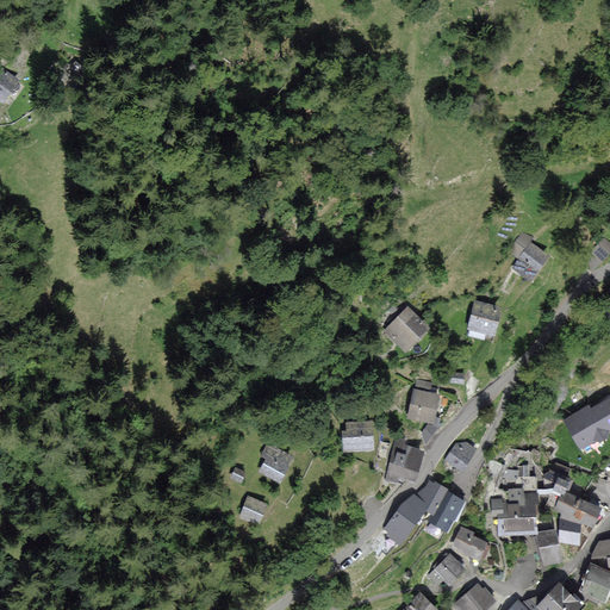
[(17,80),(0,68),(0,98),(2,100),(17,80)]
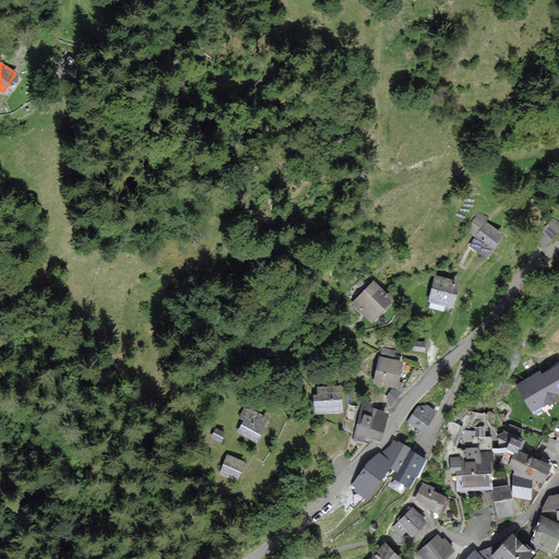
[(558,228),(558,226),(549,217),(530,238),(542,249),(558,228)]
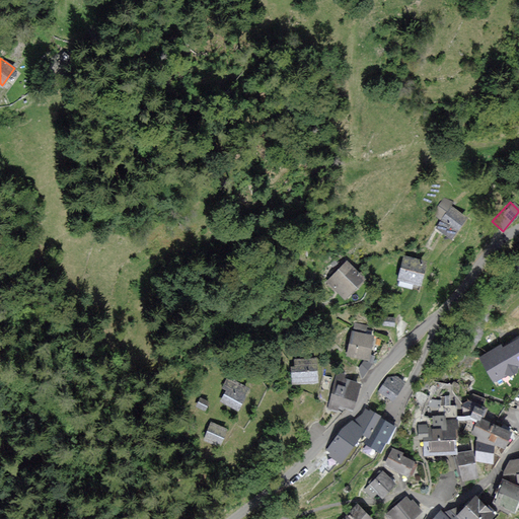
[(466,218),(452,208),(439,227),(452,236),(466,218)]
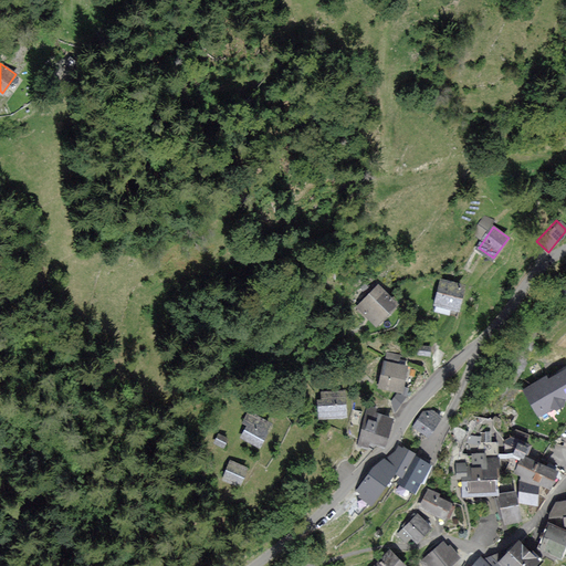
[(464,285),(442,280),(436,304),(458,310),(464,285)]
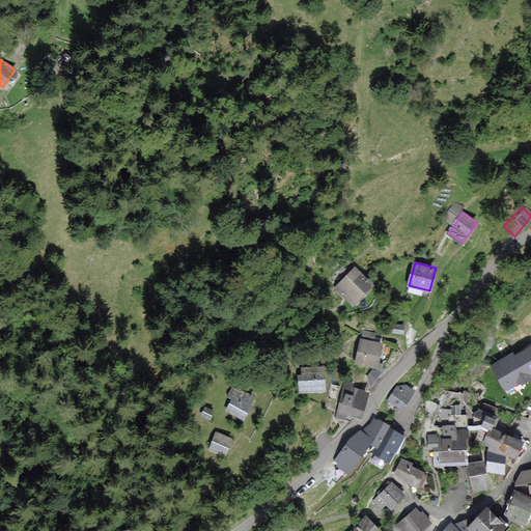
[(372,285),(356,270),(337,288),(354,305),(372,285)]
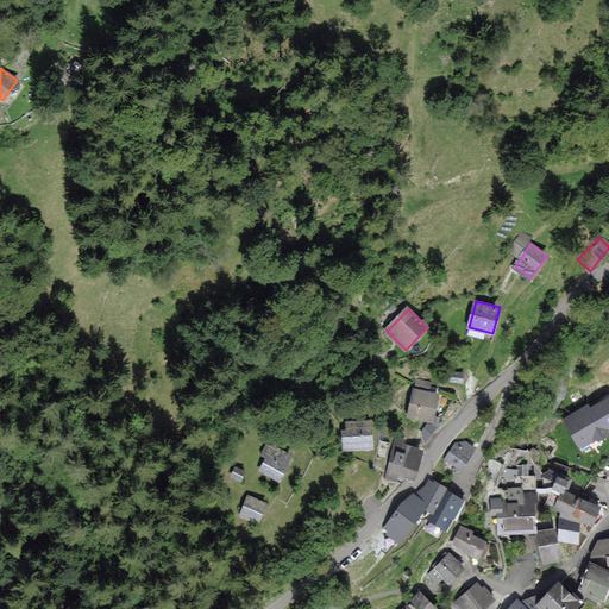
[(438,394),(415,389),(409,416),(432,421),(438,394)]
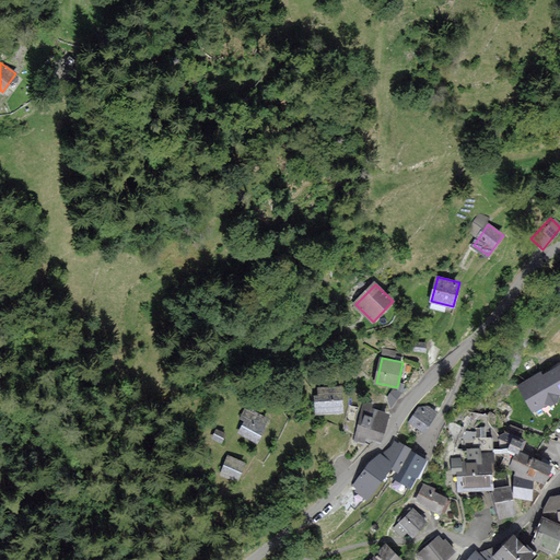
[(540,374),(520,386),(534,410),(559,394),(559,368),(543,378),(540,374)]
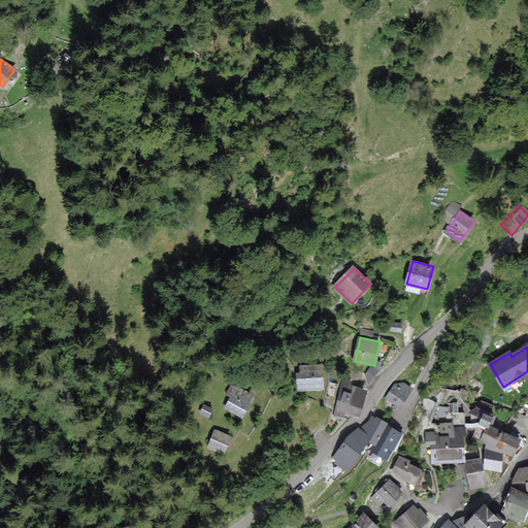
[(322,365),(301,366),(302,373),(297,374),(298,389),(323,387),(322,365)]
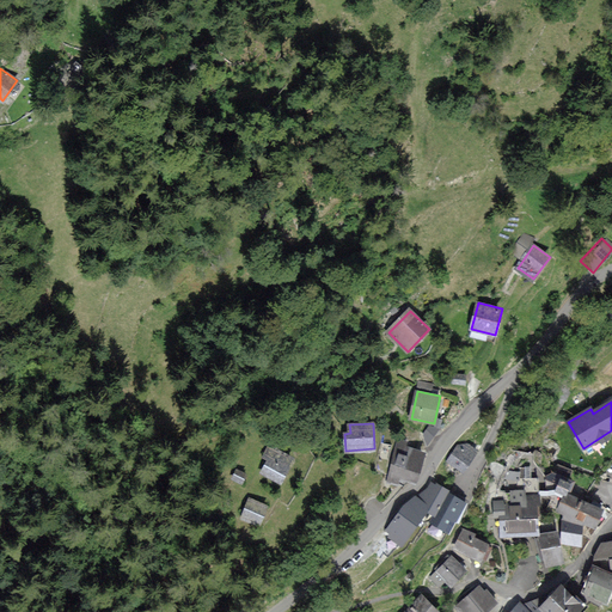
[(407,444),(398,441),(387,479),(398,483),(399,477),(415,481),(422,453),(405,448),(407,444)]
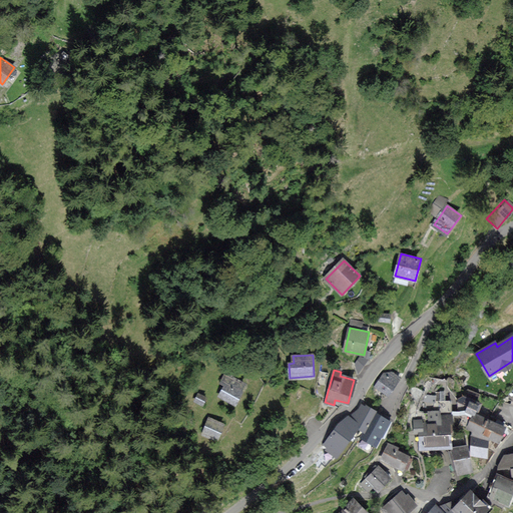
[(386,371),(376,386),(388,395),(398,380),(386,371)]
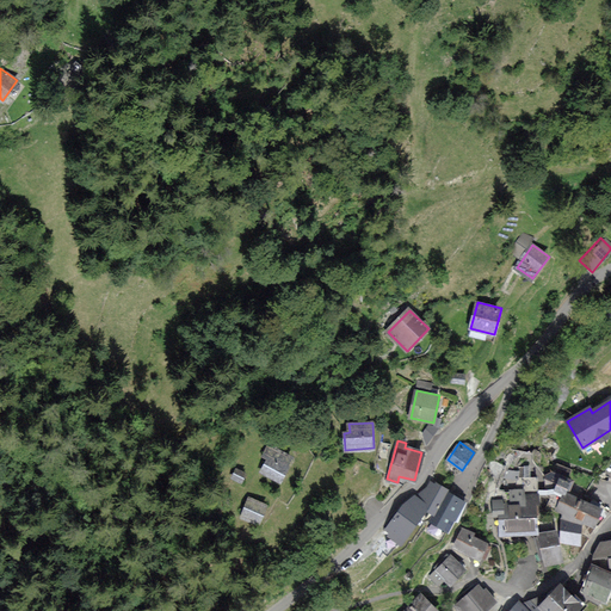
[(294,460),(269,446),(263,456),(269,460),(263,471),(281,481),(294,460)]
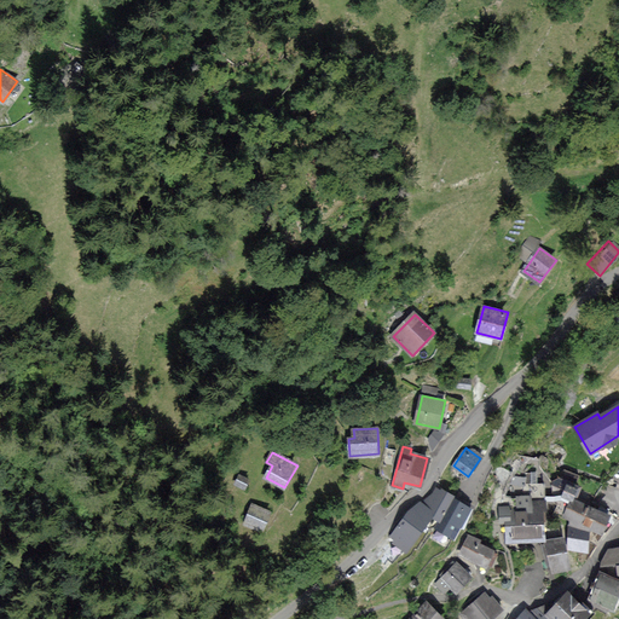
[(249,481),(239,476),(236,484),(246,489),(249,481)]
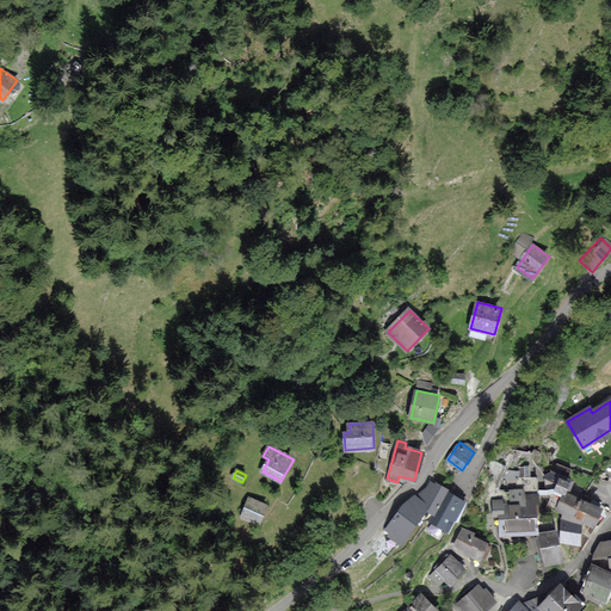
[(512,500),(494,501),(495,517),(500,517),(501,535),(539,532),(536,479),(519,480),(519,491),(511,491),(512,500)]
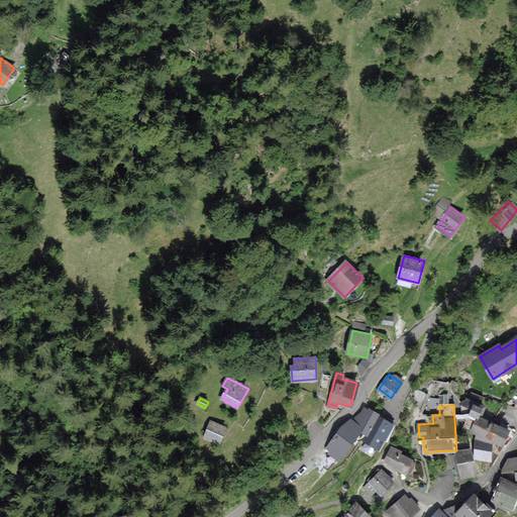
[(482,409),(475,405),(471,414),(478,417),(482,409)]
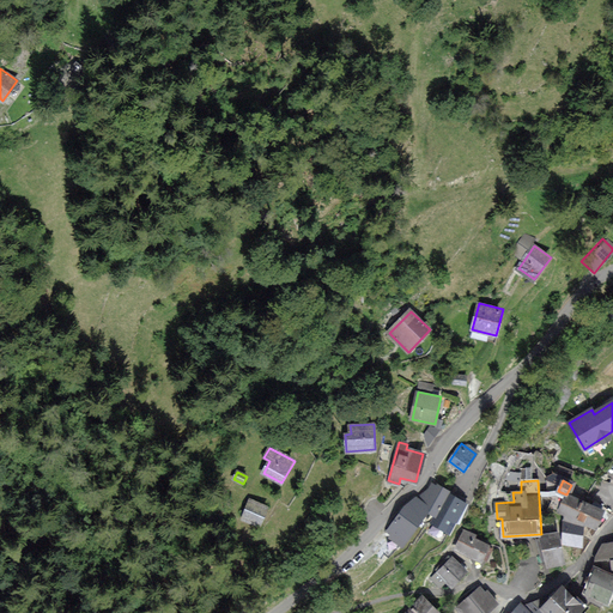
[(430,514),(435,516),(449,493),(437,485),(436,487),(432,485),(424,499),(435,507),(430,514)]
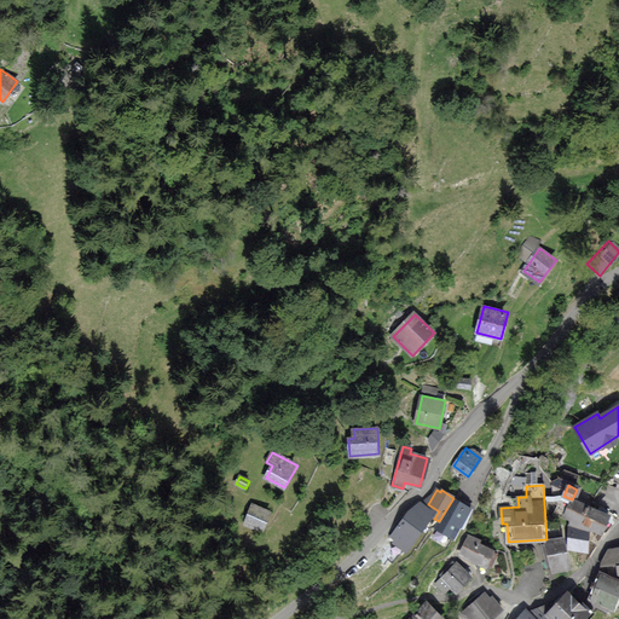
[(472,509),(455,498),(441,522),(438,527),(455,538),(472,509)]
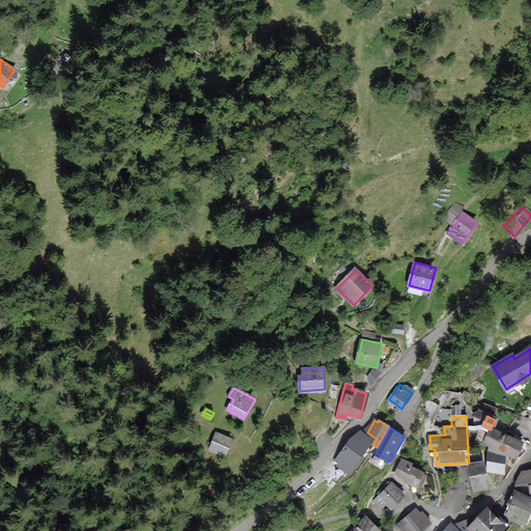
[(523,441),(491,430),(486,443),(493,445),(491,449),(516,457),(523,441)]
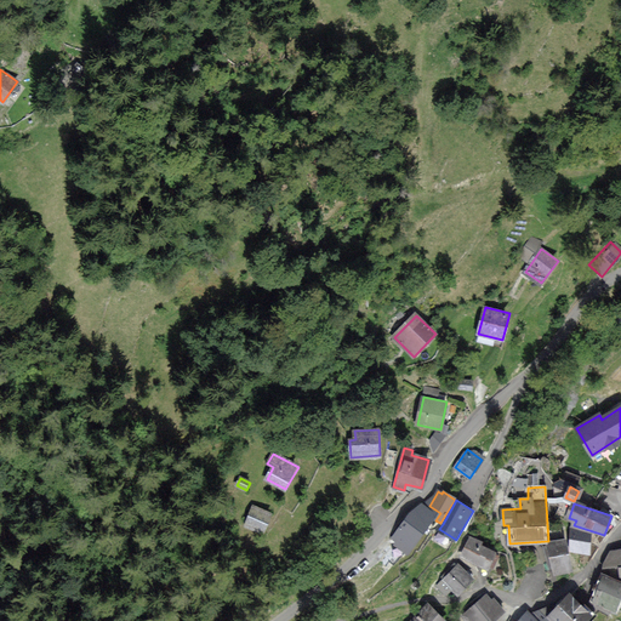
[(436,514),(422,505),(409,514),(393,537),(397,541),(396,545),(408,553),(422,534),(436,514)]
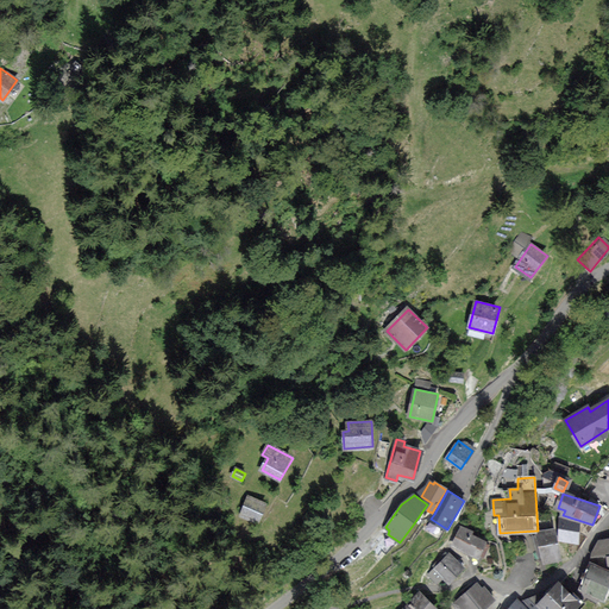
[(267,503),(249,496),(242,515),(258,522),(267,503)]
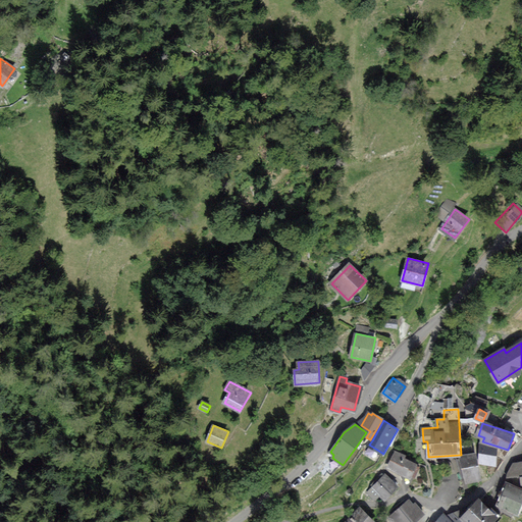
[(498,447),(481,445),(479,463),(496,465),(498,447)]
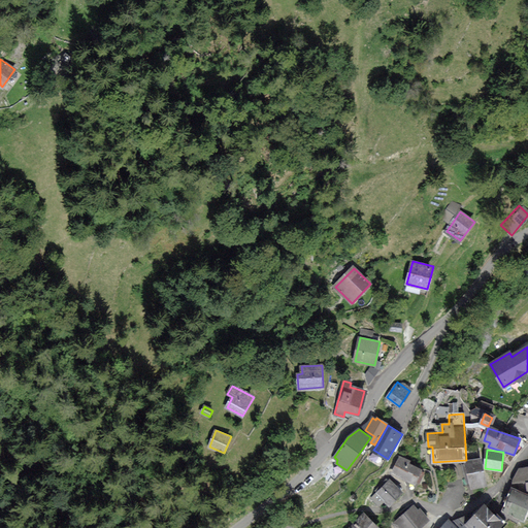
[(408,461),(401,457),(394,472),(414,483),(420,470),(406,464),(408,461)]
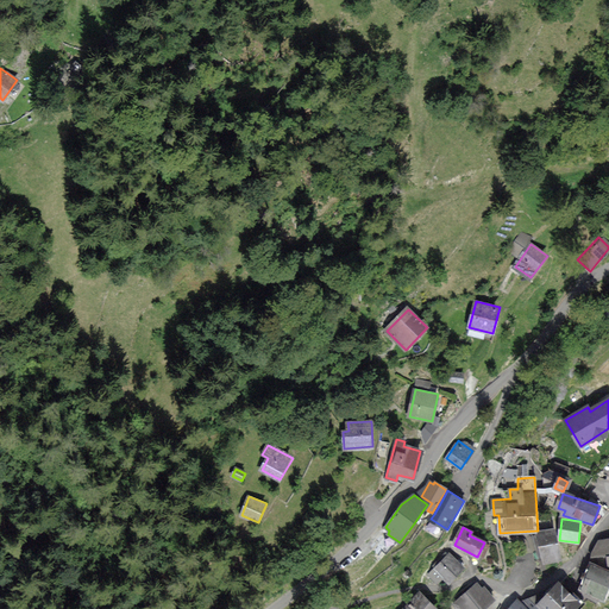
[(538,534),(545,563),(562,559),(554,531),(538,534)]
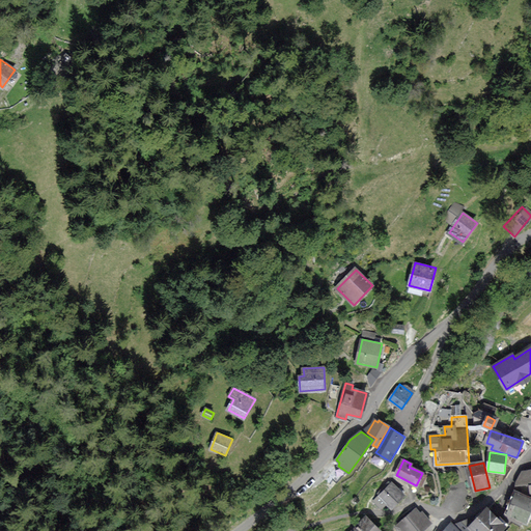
[(530,470),(524,471),(518,485),(530,483),(530,485),(530,470)]
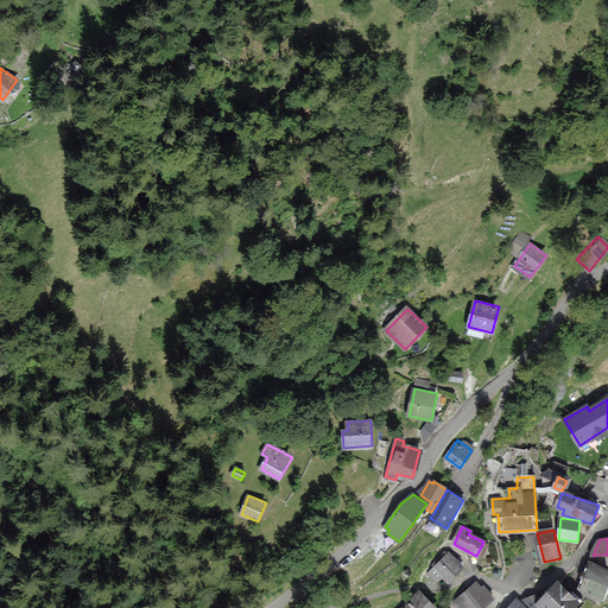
[(463,567),(449,552),(429,574),(437,581),(442,575),(449,582),(463,567)]
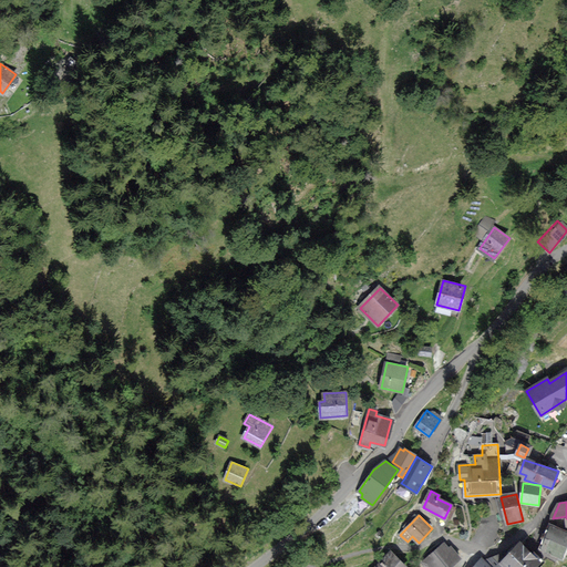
[(566,543),(566,532),(550,526),(542,548),(562,557),(566,543)]
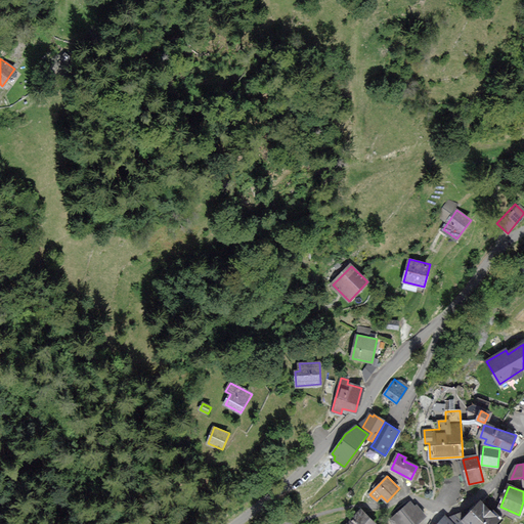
[(497,523),(499,522),(480,503),(465,518),(461,514),(454,520),(459,523),(461,523),(463,522),(465,523),(497,523)]
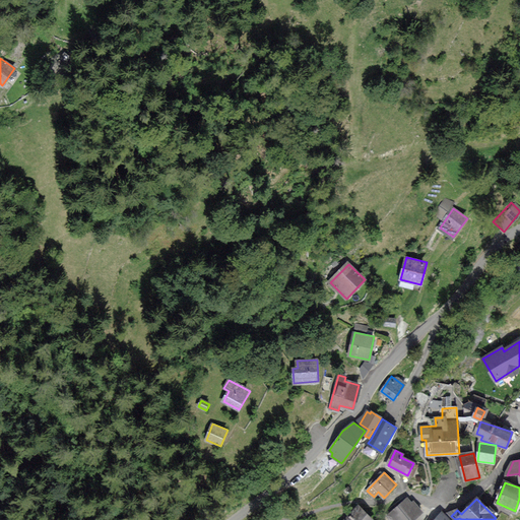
[(411,504),(407,500),(388,516),(391,519),(413,519),(423,513),(413,502),(411,504)]
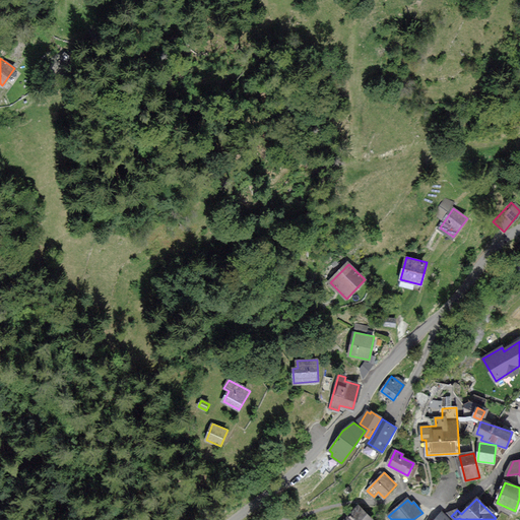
[(372,519),(359,507),(346,519),(372,519)]
